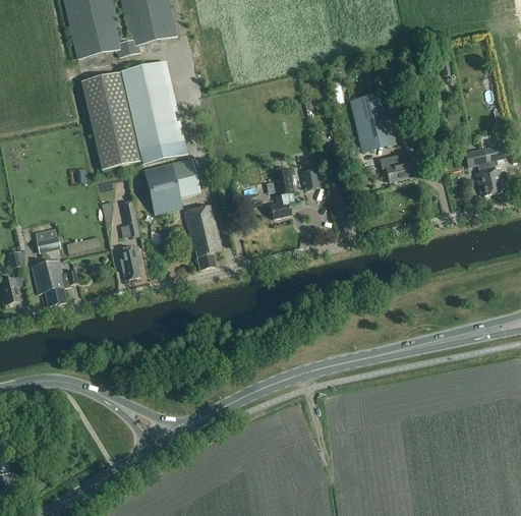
[(64,0),(78,57),(118,48),(120,55),(139,51),(137,44),(177,34),(168,0),(122,0),(130,34),(120,37),(111,0),(64,0)]
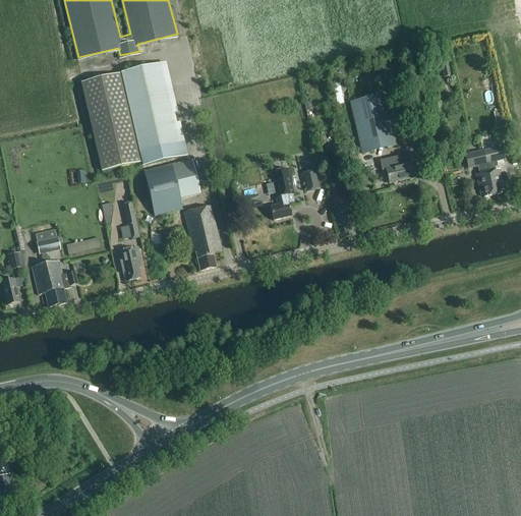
[(441,60),(444,74),(453,72),(450,58),(441,60)]
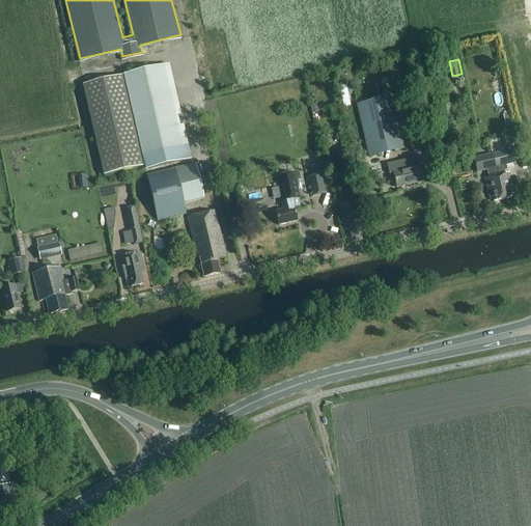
[(165,61),(82,81),(104,171),(143,162),(141,153),(184,143),(165,61)]
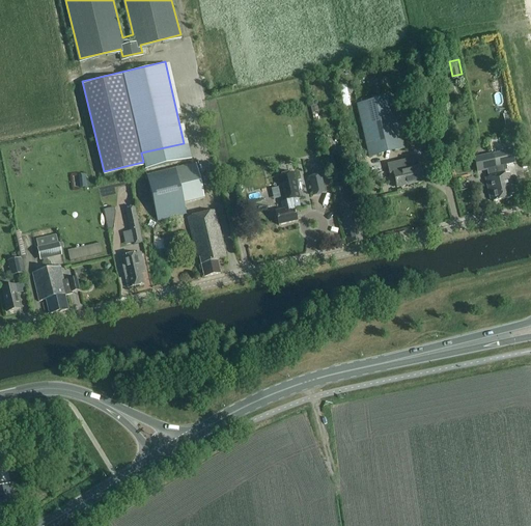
[(492,76),(494,84),(502,82),(501,74),(492,76)]
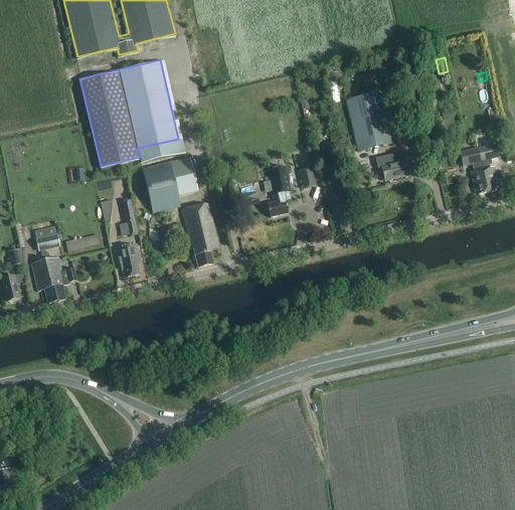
[(347,98),(358,148),(392,140),(381,90),(347,98)]
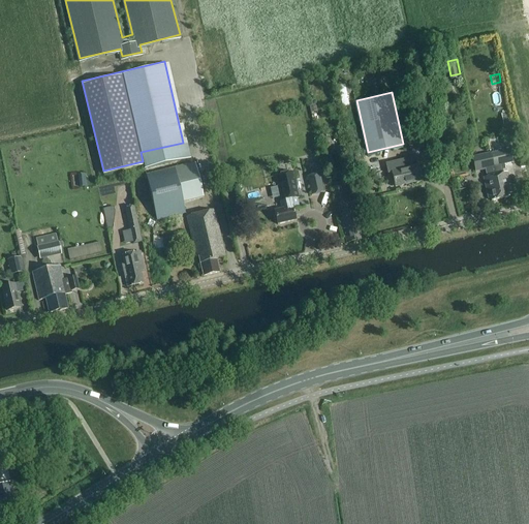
[(336,143),(338,151),(346,149),(345,142),(336,143)]
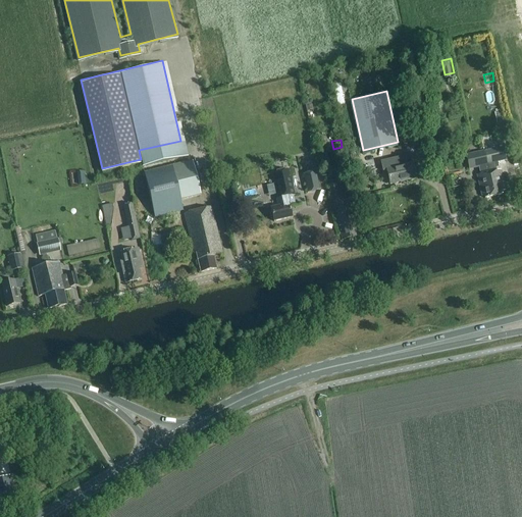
[(503,144),(483,148),(493,193),(503,191),(502,188),(505,187),(501,166),(494,167),(493,164),(499,163),(498,158),(506,157),(503,144)]
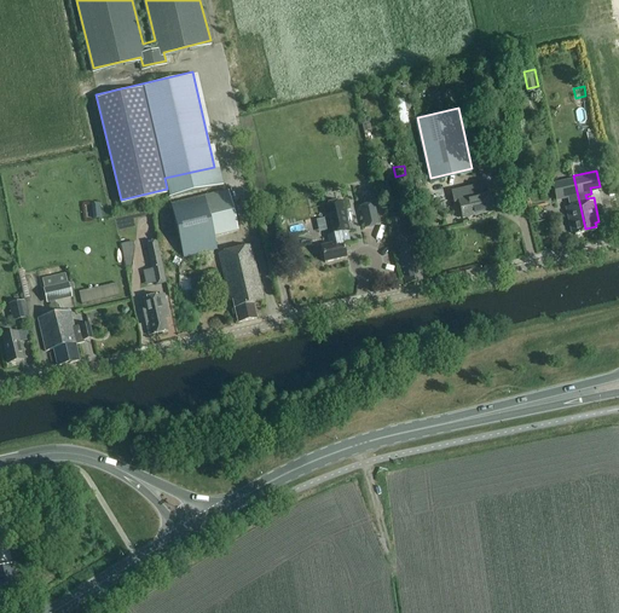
[(585,229),(573,175),(553,180),(556,196),(567,194),(570,202),(566,203),(571,227),(574,227),(576,231),(585,229)]
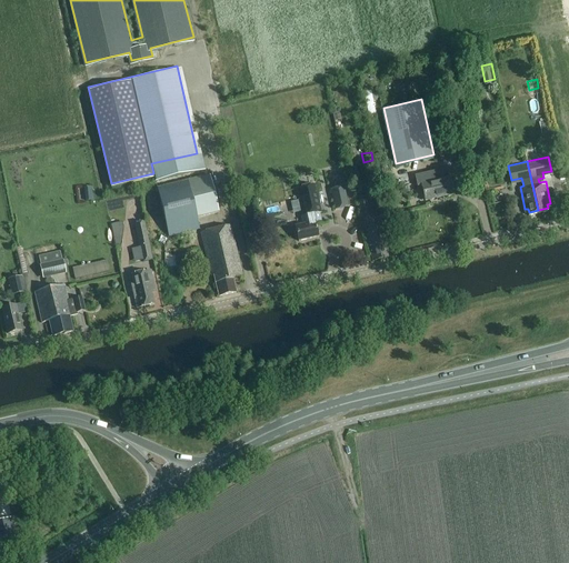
[(421,181),(425,197),(453,190),(450,173),(438,177),(436,169),(429,171),(428,169),(415,172),(418,182),(421,181)]
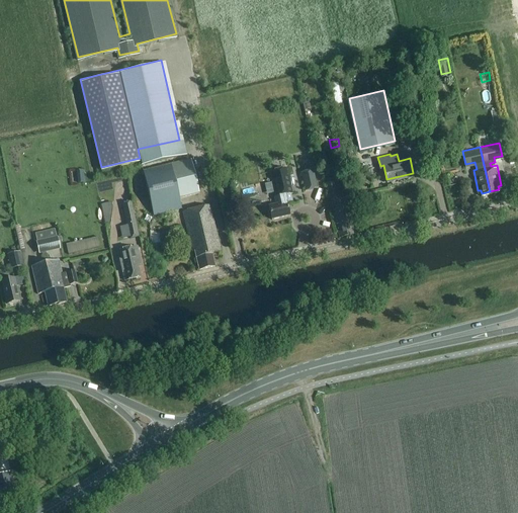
[(182,204),(179,194),(200,189),(191,157),(144,168),(154,211),(182,204)]
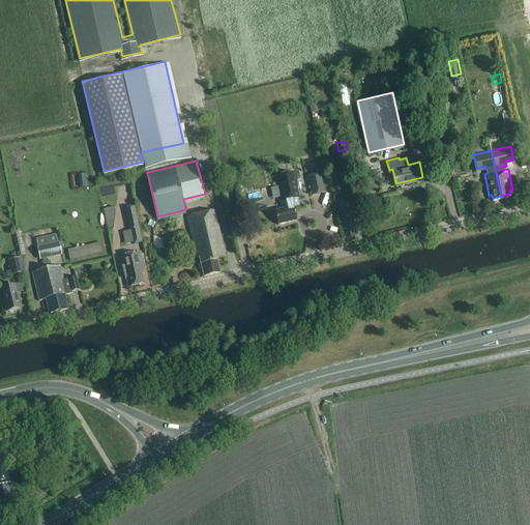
[(299,195),(293,169),(276,172),(283,198),(281,199),(283,206),(274,207),(277,222),(296,217),(293,204),(299,202),(297,195),(299,195)]
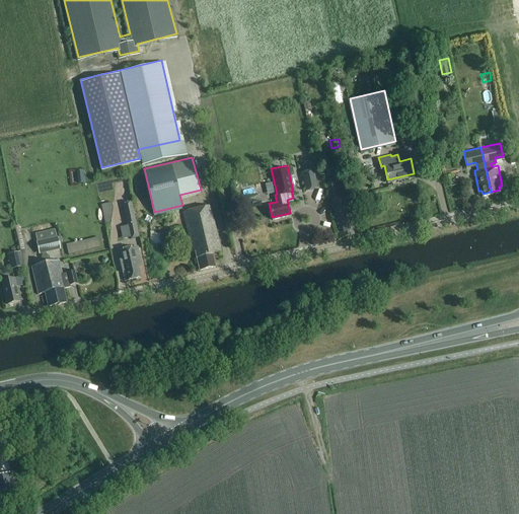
[(84,166),(77,167),(78,179),(85,178),(84,166)]
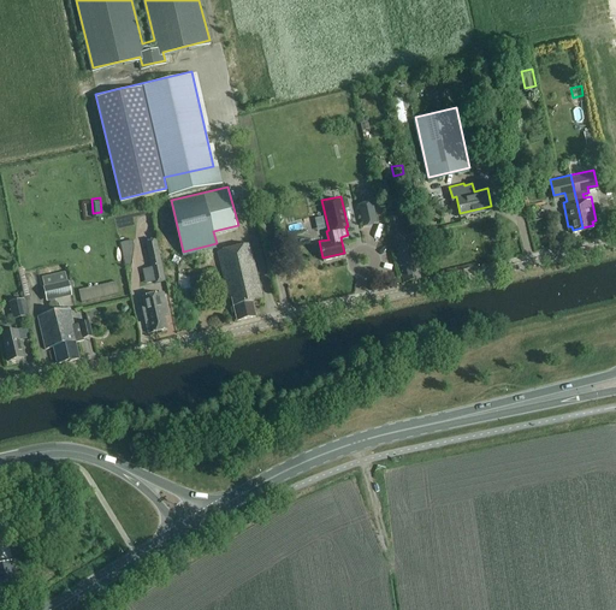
[(298,211),(309,211),(309,197),(298,197),(298,211)]
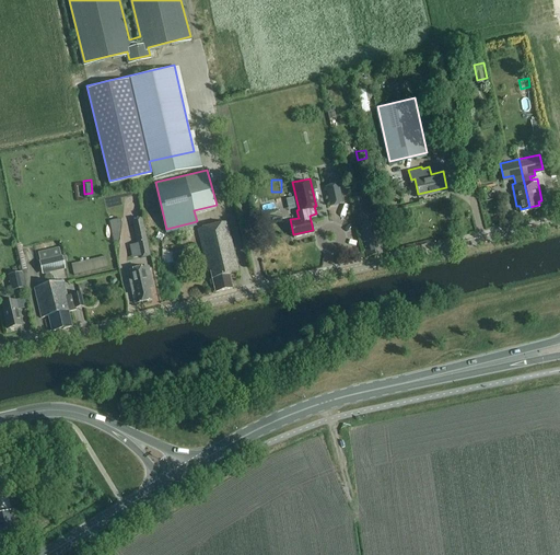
[(338,181),(325,184),(329,203),(342,200),(338,181)]
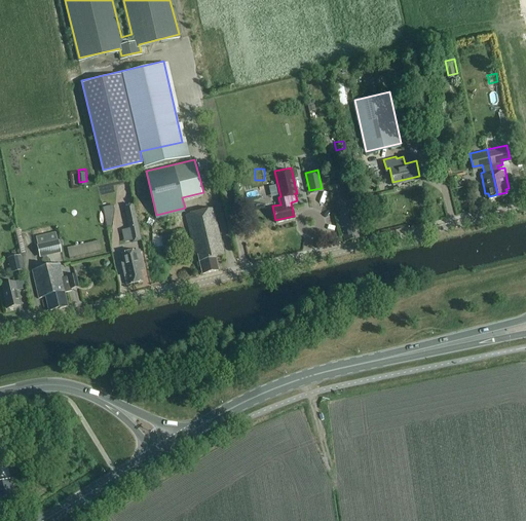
[(332,183),(334,195),(341,194),(339,181),(332,183)]
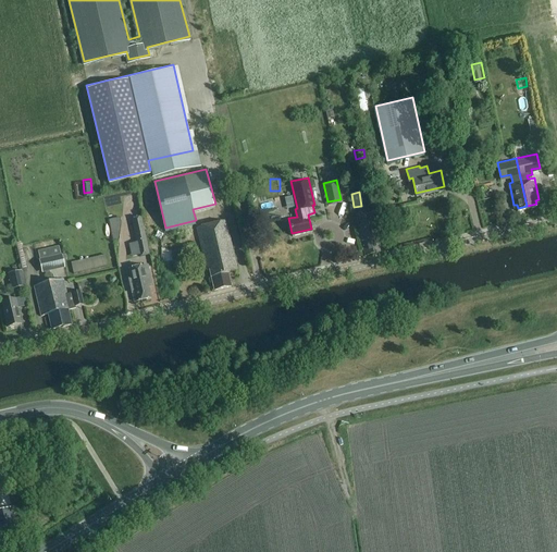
[(119,235),(121,218),(110,221),(113,236),(119,235)]
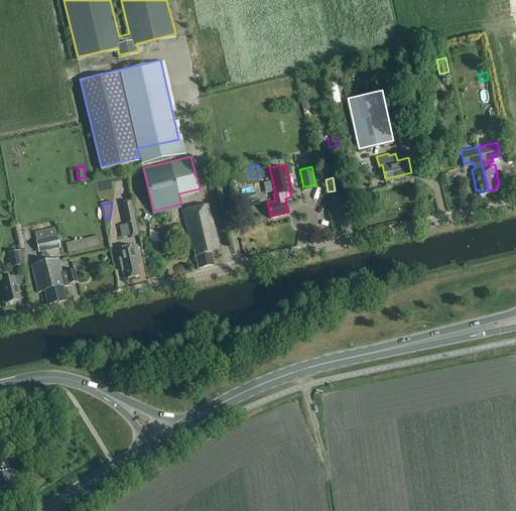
[(214,262),(211,250),(220,248),(210,202),(182,208),(191,247),(194,246),(199,265),(214,262)]
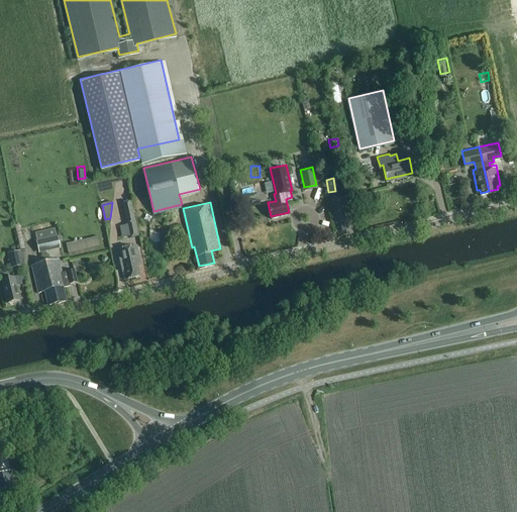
[(332,206),(338,233),(353,230),(347,203),(332,206)]
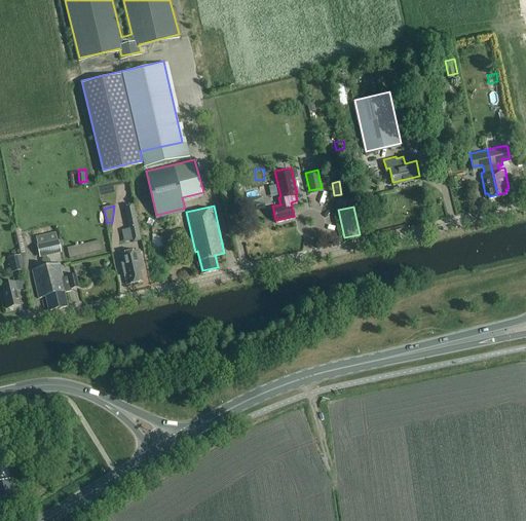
[(137,223),(128,224),(132,238),(140,237),(137,223)]
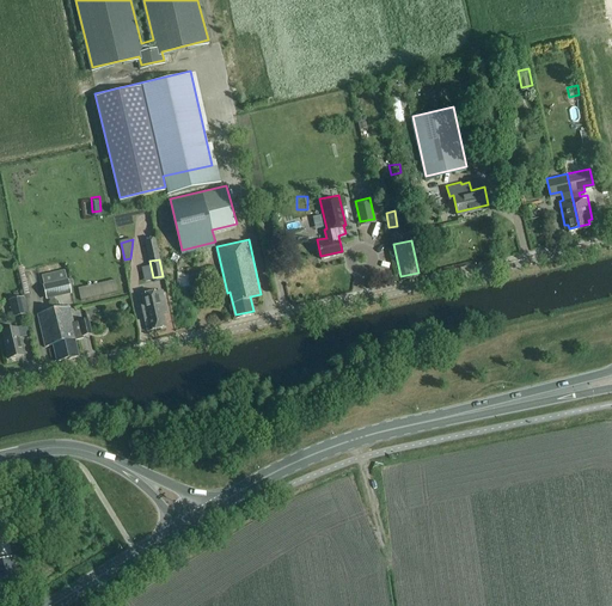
[(23,261),(18,262),(24,291),(29,289),(23,261)]
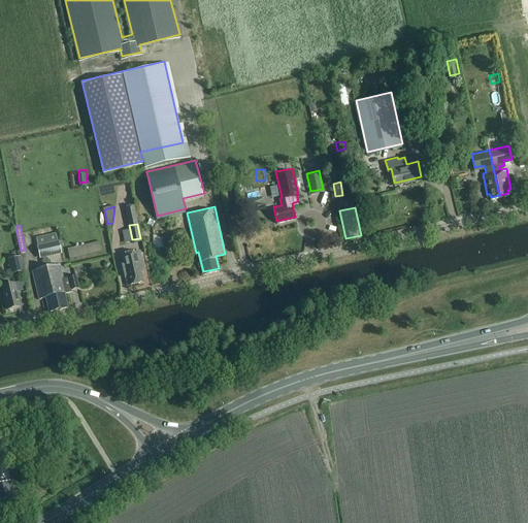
[(70,256),(102,249),(100,237),(67,246),(70,256)]
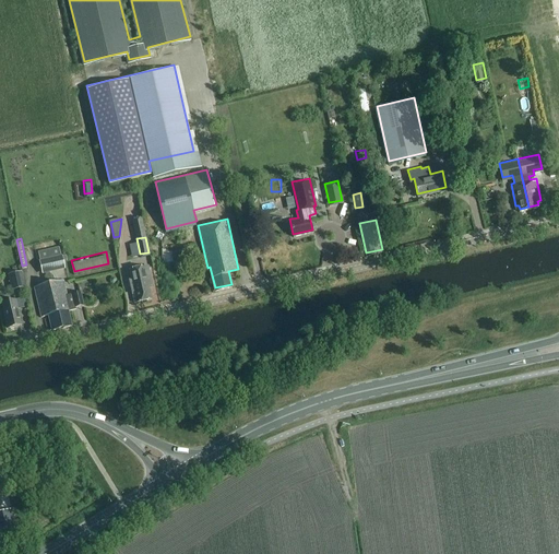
[(39,257),(43,268),(63,263),(61,252),(39,257)]
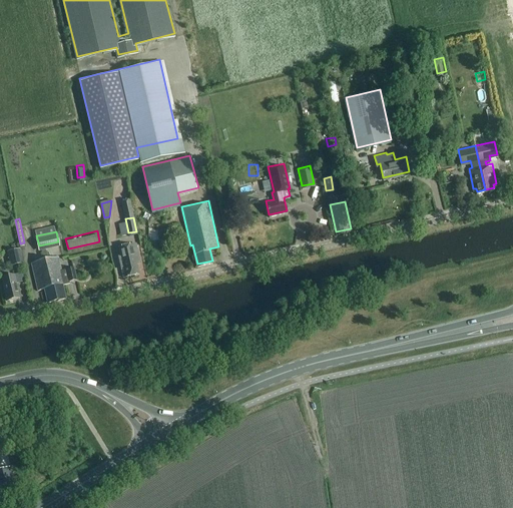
[(135,240),(116,245),(120,265),(121,264),(123,275),(138,271),(136,261),(140,260),(135,240)]
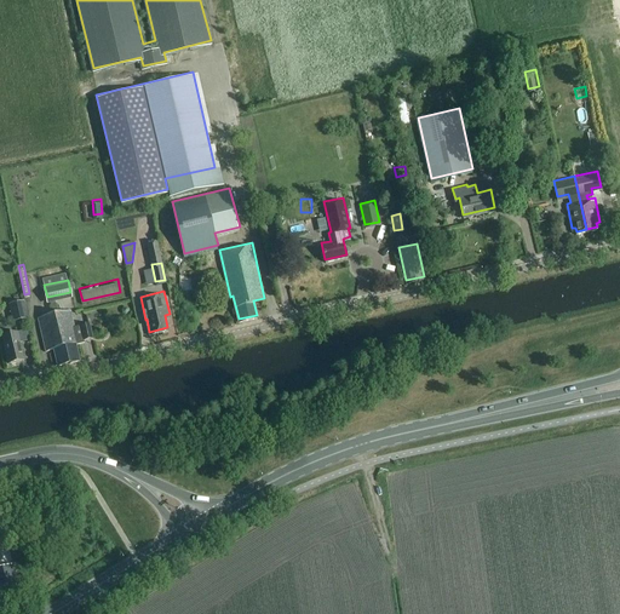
[(9,300),(11,310),(17,309),(18,316),(27,314),(23,297),(9,300)]
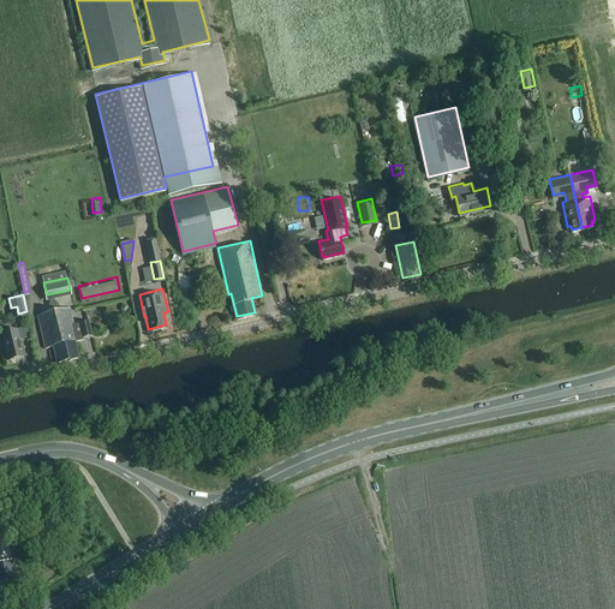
[(78,354),(75,338),(77,338),(70,304),(37,311),(45,345),(54,342),(57,359),(78,354)]
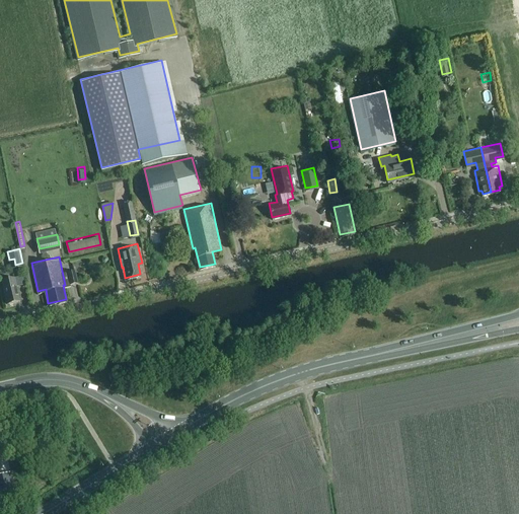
[(67,270),(70,282),(77,280),(75,268),(67,270)]
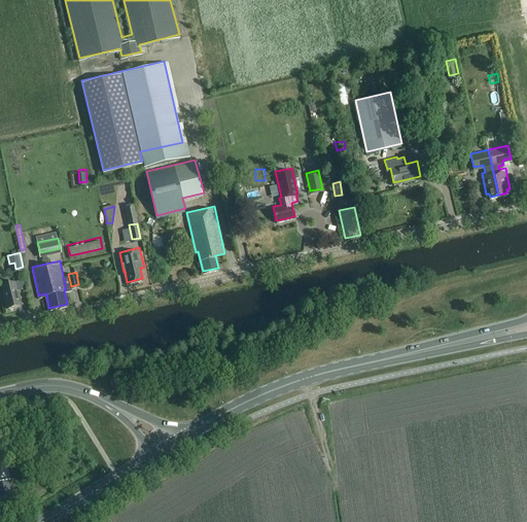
[(14,279),(3,282),(4,290),(7,306),(8,306),(9,306),(12,306),(13,305),(20,303),(18,297),(19,297),(16,287),(14,279)]
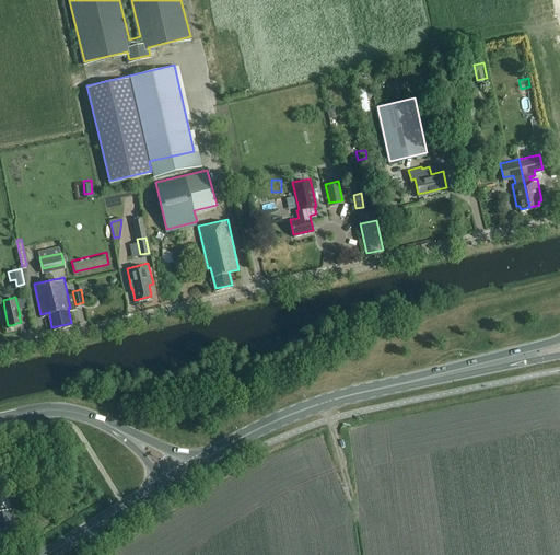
[(0,509),(0,532),(16,529),(12,507),(0,509)]
